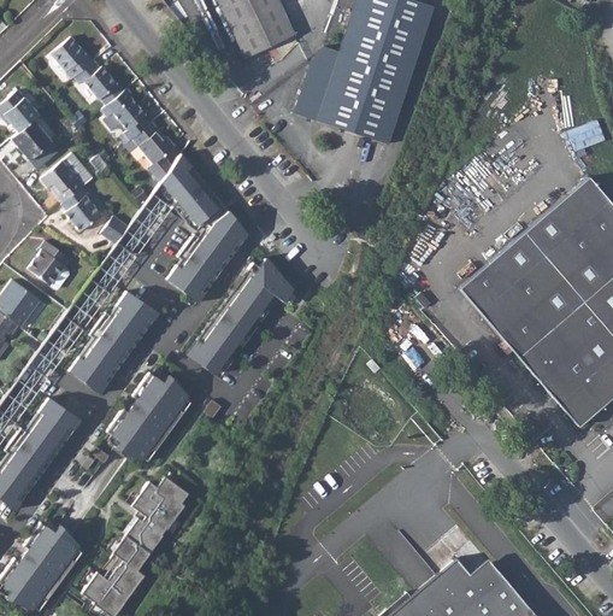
[(219,0),(248,58),(296,35),(278,0),(219,0)]
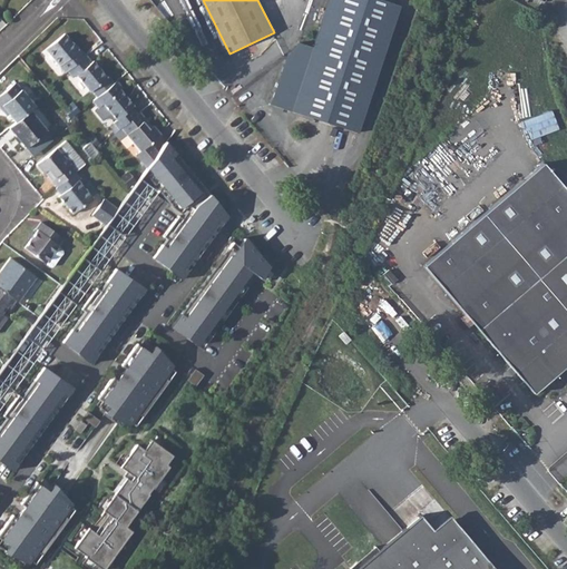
[(403,7),(383,0),(331,0),(329,9),(323,26),(315,48),(302,43),(290,57),(274,105),(361,134),(403,7)]
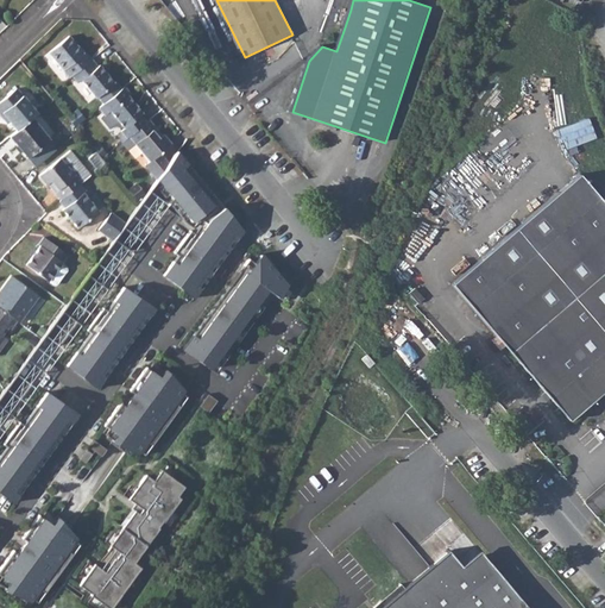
[(417,0),(448,11),(451,0),(417,0)]
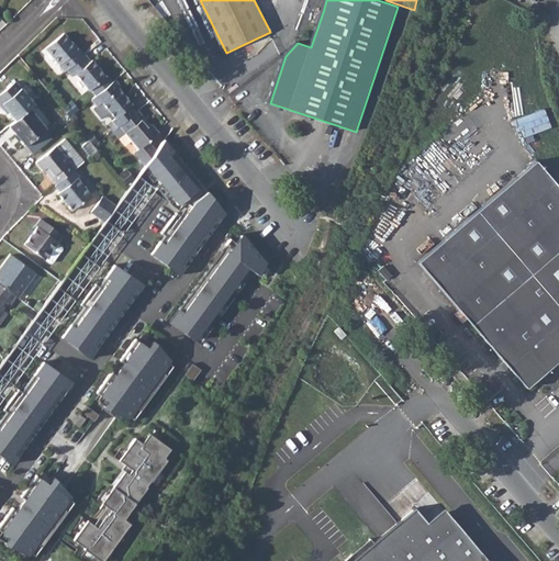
[(314,23),(319,25),(324,9),(320,8),(314,23)]
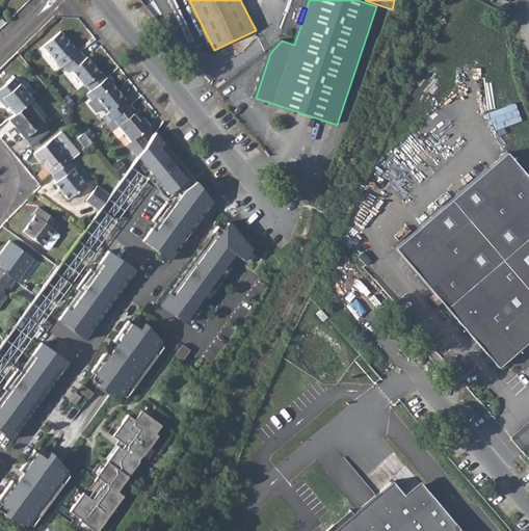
[(62,32),(45,47),(63,69),(65,68),(82,53),(74,44),(73,45),(62,32)]
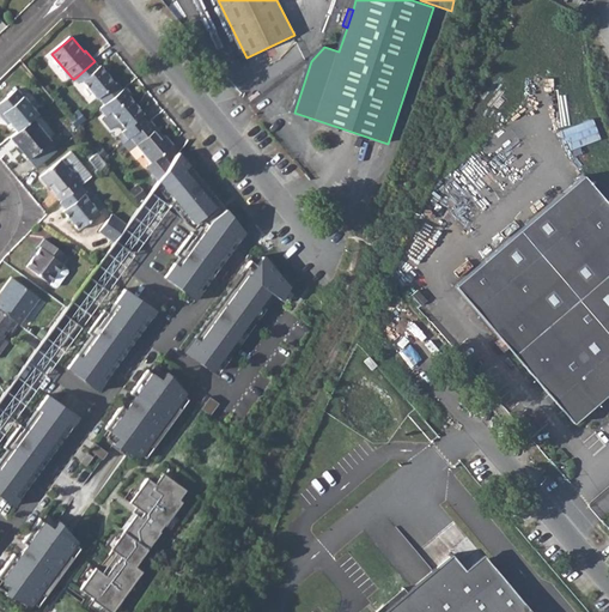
[(95,61),(75,78),(81,85),(85,82),(99,100),(119,84),(103,66),(102,68),(95,61)]
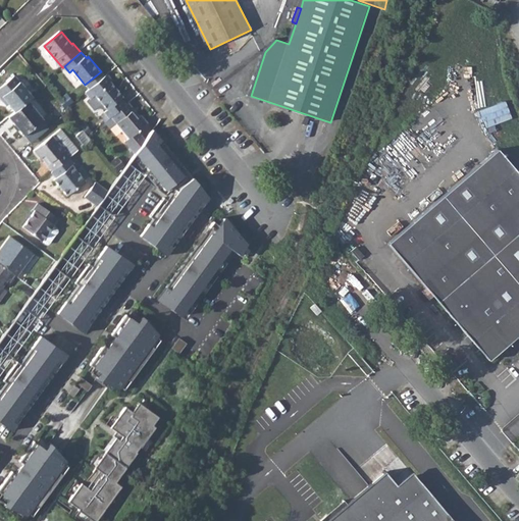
[(17,75),(0,90),(0,95),(3,99),(5,97),(11,104),(17,112),(31,101),(36,97),(17,75)]
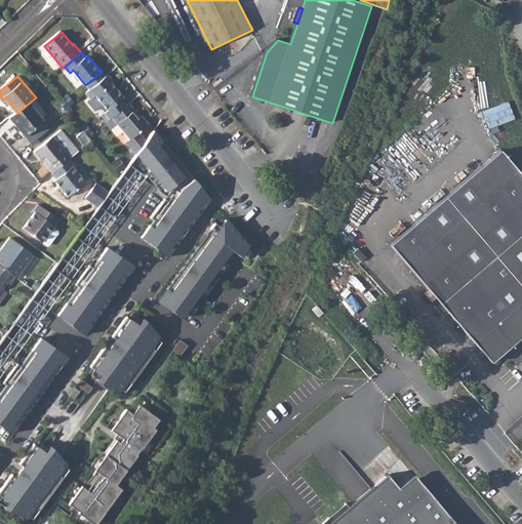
[(115,81),(110,76),(88,93),(93,99),(97,96),(110,111),(107,114),(112,120),(114,118),(129,106),(124,99),(125,98),(113,83),(115,81)]
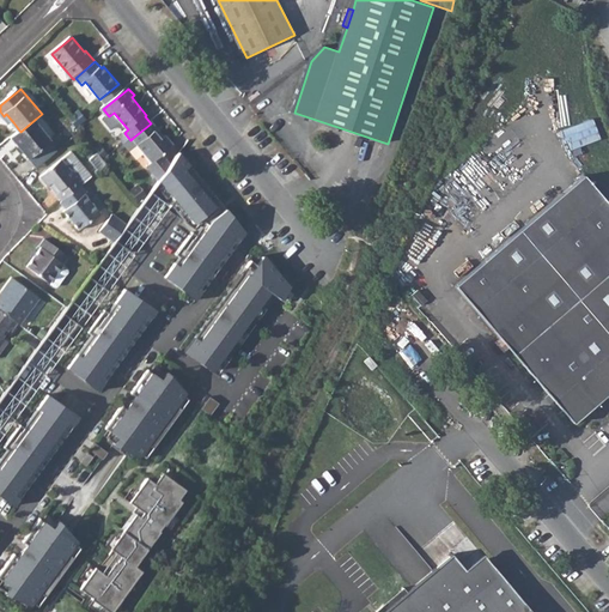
[(20,132),(13,138),(31,159),(54,140),(36,119),(20,132)]
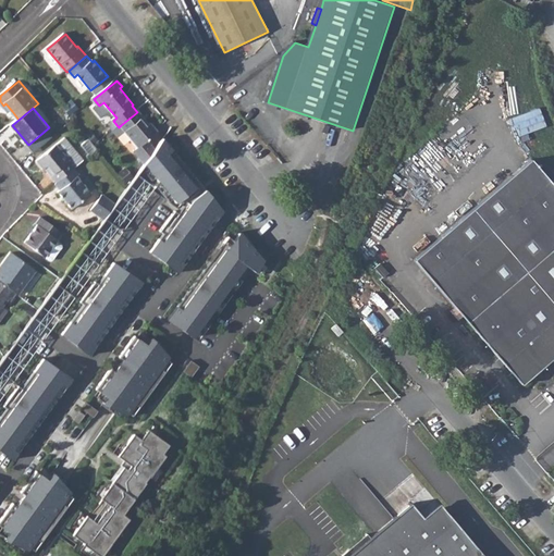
[(151,124),(139,110),(137,112),(121,125),(127,133),(139,148),(135,151),(147,164),(158,150),(149,140),(160,133),(152,123),(151,124)]
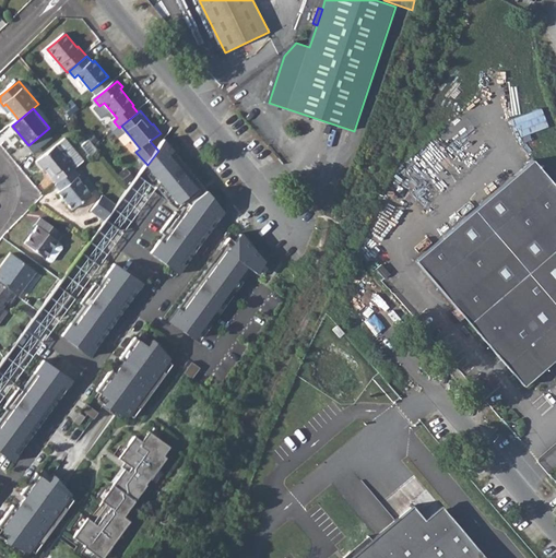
[(118,134),(121,139),(128,133),(121,126),(119,128),(115,131),(118,134)]
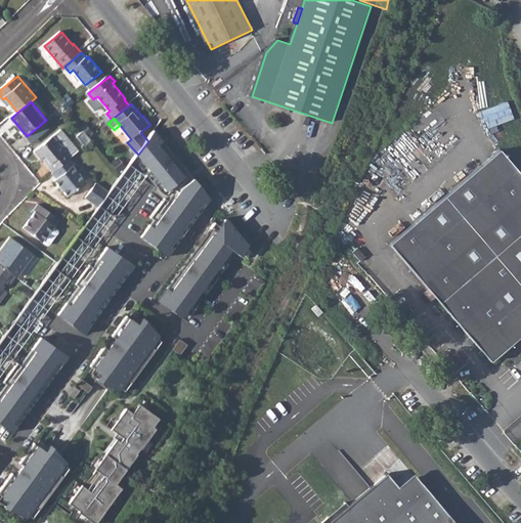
[(88,126),(84,129),(89,135),(93,132),(88,126)]
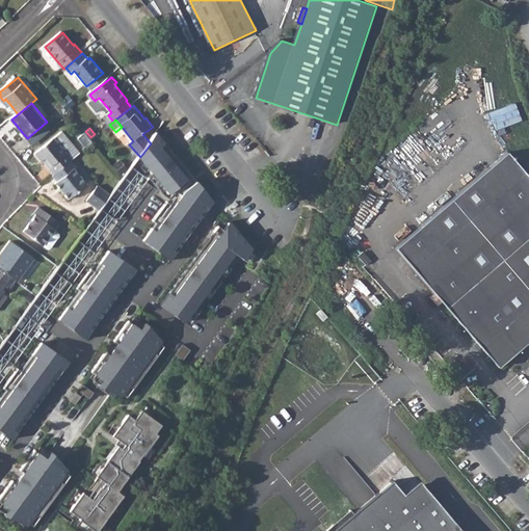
[(45,161),(56,176),(73,161),(74,161),(81,154),(63,132),(36,155),(43,163),(45,161)]
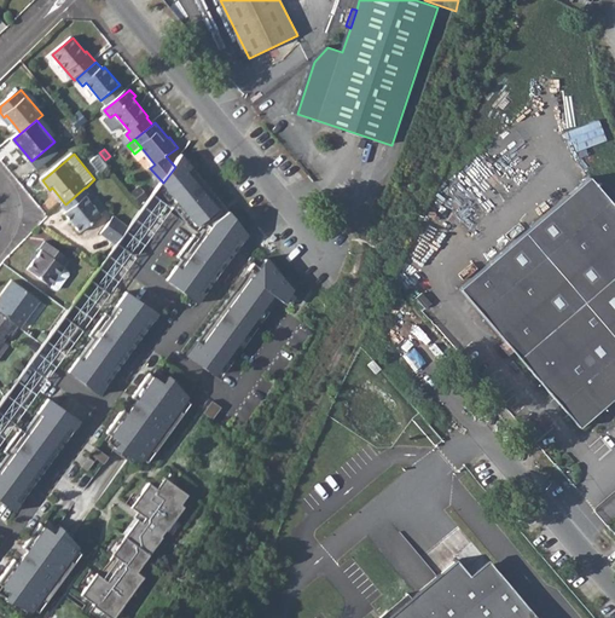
[(175,167),(163,183),(198,227),(202,225),(204,229),(209,225),(213,227),(210,232),(183,270),(179,266),(169,281),(195,299),(218,269),(245,230),(184,155),(175,167)]
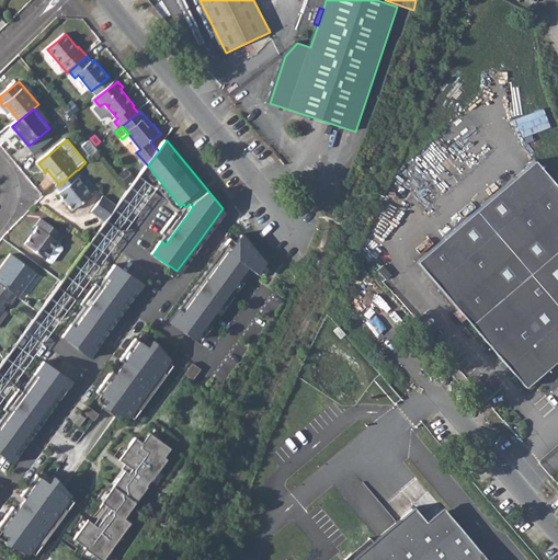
[(557,183),(537,160),(420,262),(517,376),(531,365),(528,363),(535,357),(528,350),(523,354),(504,334),(521,320),(503,299),(557,252),(557,183)]
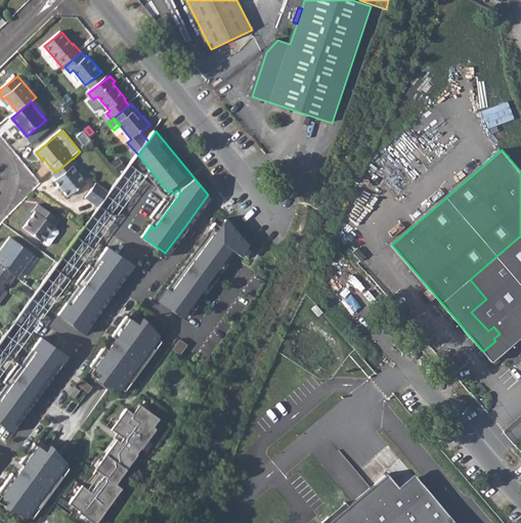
[(55,173),(54,174),(58,179),(56,181),(70,198),(87,182),(74,166),(76,165),(72,159),(55,173)]
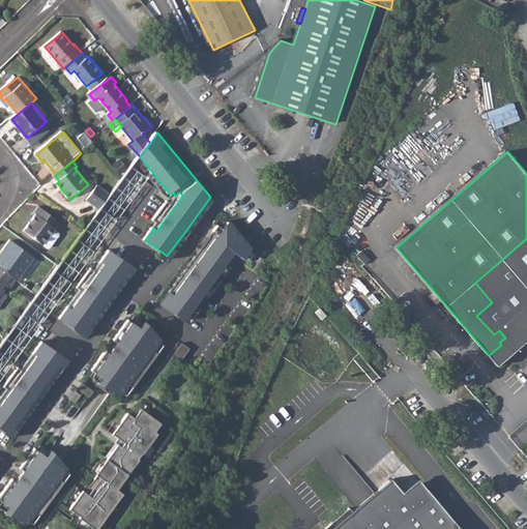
[(101,209),(57,270),(74,283),(141,189),(125,177),(113,194),(101,209)]
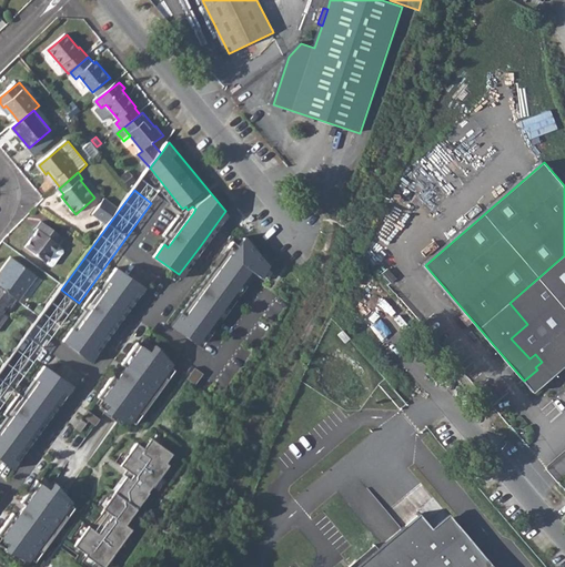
[(107,198),(94,214),(109,224),(121,208),(107,198)]
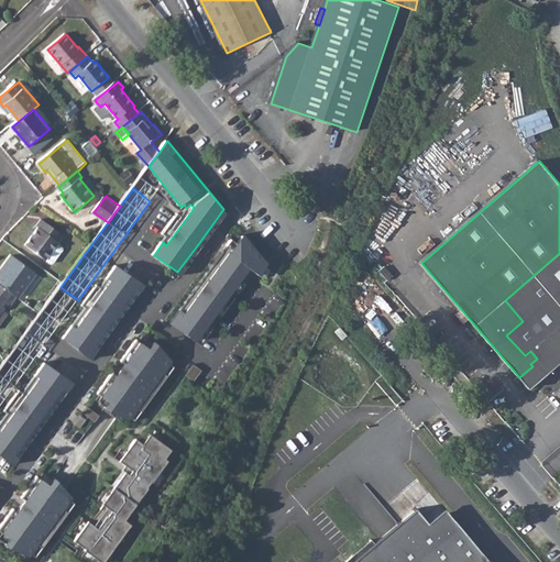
[(167,237),(163,242),(166,245),(191,211),(187,209),(182,217),(167,237)]
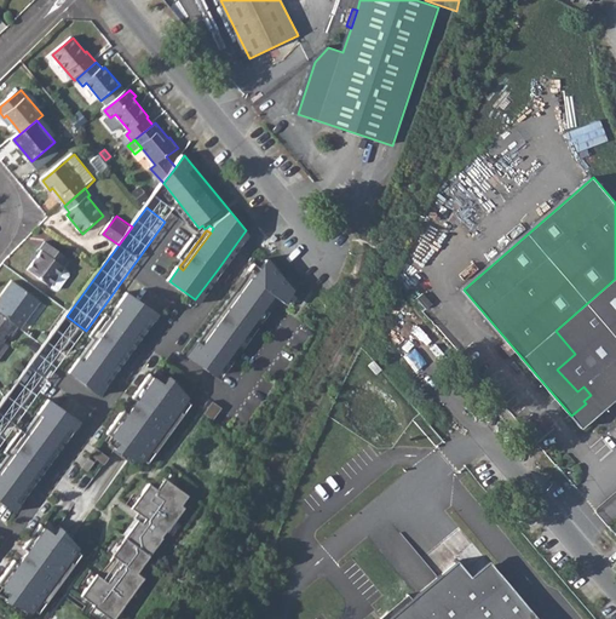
[(196,235),(180,258),(184,261),(200,239),(196,235)]
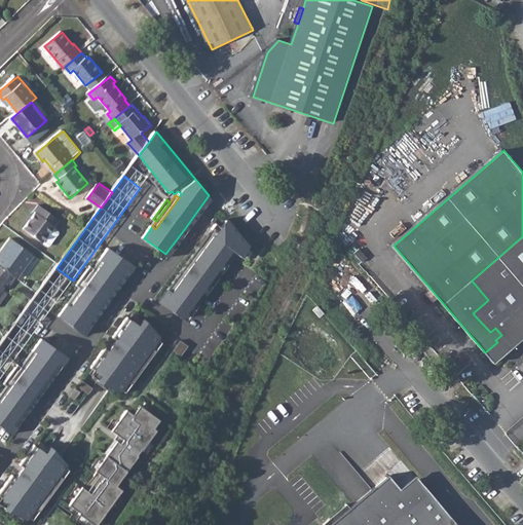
[(40,205),(36,212),(37,213),(25,229),(49,247),(51,246),(60,234),(60,231),(55,228),(61,220),(40,205)]
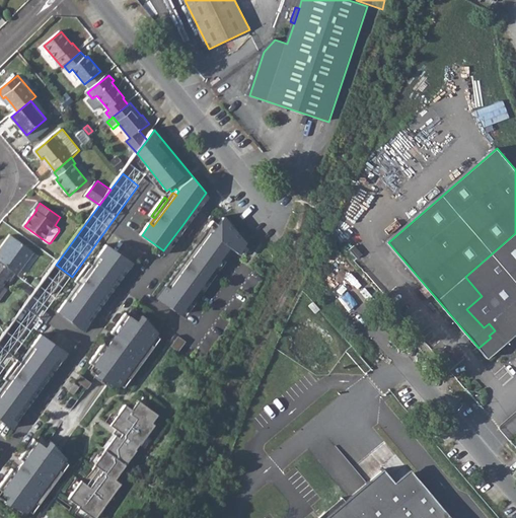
[(221,211),(214,220),(210,226),(216,230),(214,234),(212,232),(171,289),(167,286),(158,297),(181,315),(231,247),(239,253),(247,243),(225,217),(221,211)]
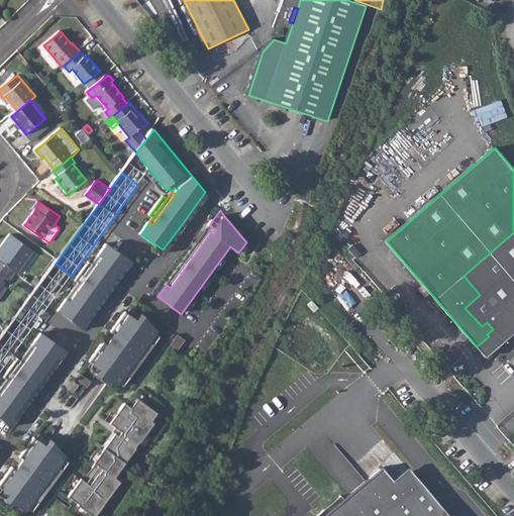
[(215,229),(209,225),(187,255),(167,285),(171,288),(211,231),(213,233),(215,229)]
